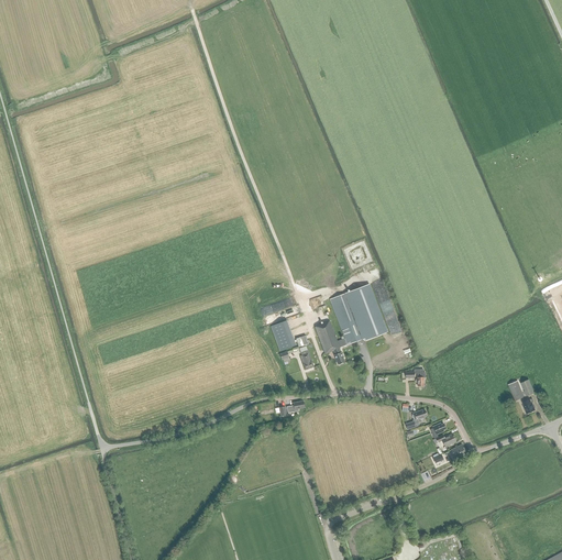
[(329,296),(344,335),(337,338),(328,318),(313,324),(323,351),(332,348),(333,351),(333,352),(337,362),(343,359),(340,349),(339,349),(338,346),(339,344),(363,336),(364,337),(385,329),(367,282),(329,296)]
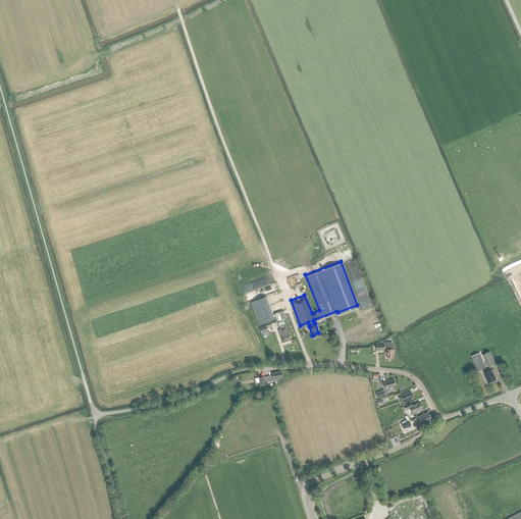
[(271,320),(284,316),(282,307),(268,311),(271,320)]
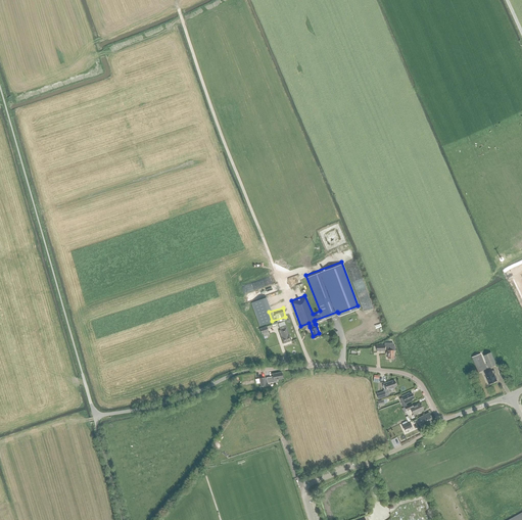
[(280,335),(282,340),(290,338),(288,332),(286,325),(285,322),(280,323),(278,324),(279,327),(278,328),(280,335)]
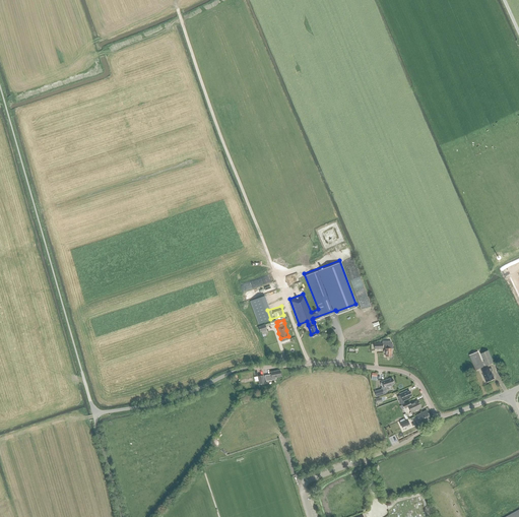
[(264,322),(257,324),(259,329),(260,329),(261,332),(267,330),(264,322)]
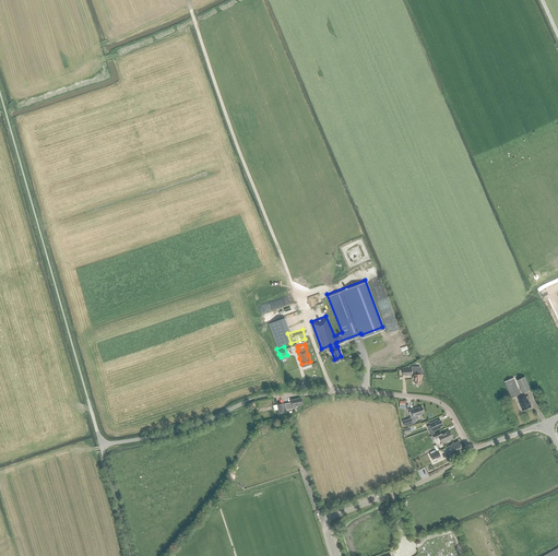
[(410,364),(410,366),(401,366),(401,373),(410,371),(410,368),(413,367),(413,371),(413,377),(414,377),(414,380),(418,380),(418,377),(419,377),(419,371),(422,371),(420,366),(418,366),(418,364),(410,364)]
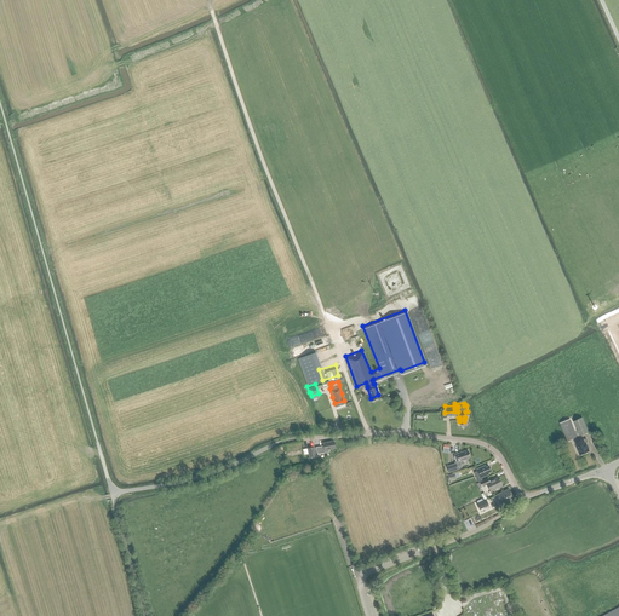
[(578,432),(588,429),(580,414),(572,418),(578,432)]
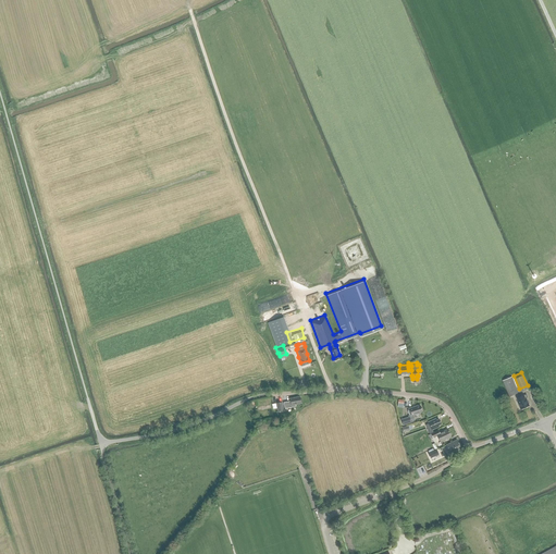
[(508,394),(517,390),(510,373),(502,378),(508,394)]
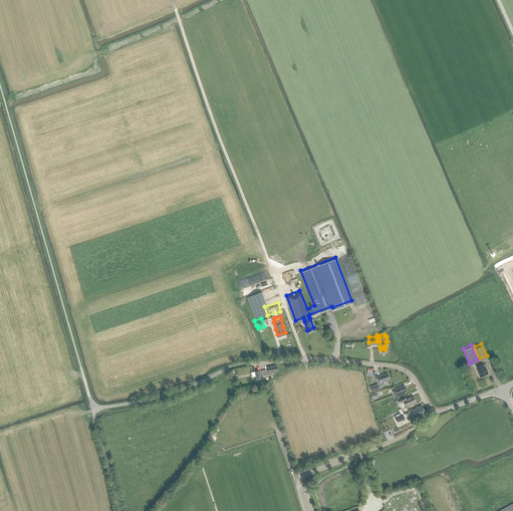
[(483,363),(485,363),(486,363),(485,360),(476,364),(477,367),(480,374),(487,371),(485,367),(486,366),(485,365),(484,364),(483,363)]
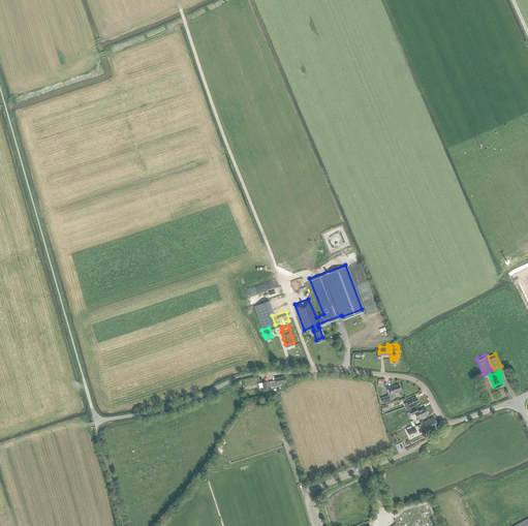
[(283,374),(274,376),(275,378),(271,379),(272,384),(280,382),(279,380),(285,379),(283,374)]
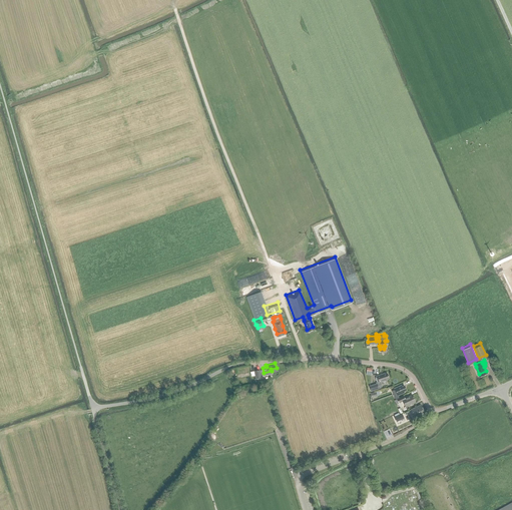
[(384,371),(375,374),(377,381),(376,381),(377,384),(380,382),(379,380),(386,377),(388,376),(386,371),(384,371)]
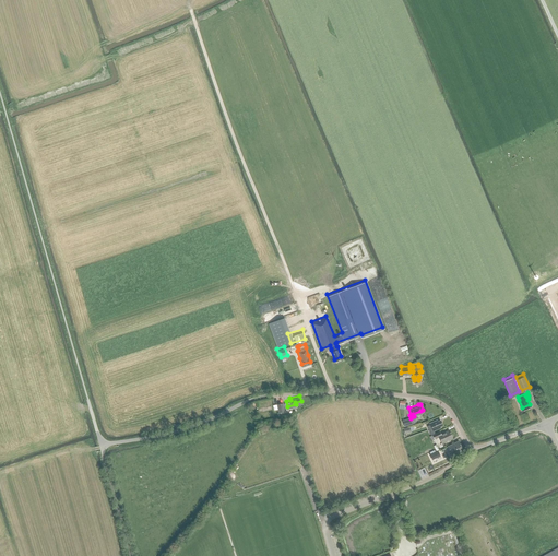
[(429,432),(434,430),(432,428),(439,425),(438,424),(441,423),(439,417),(437,418),(436,417),(428,421),(429,422),(426,424),(429,432)]
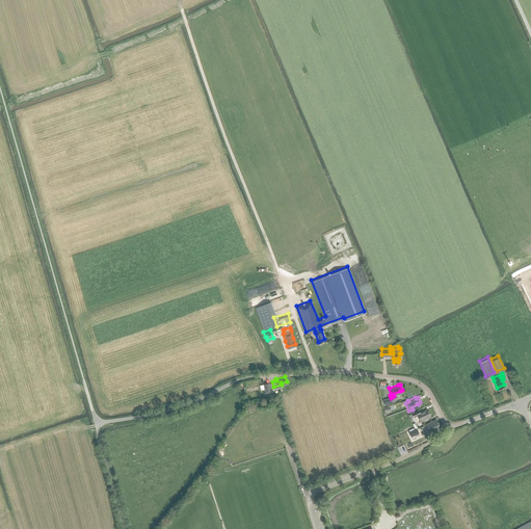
[(413,416),(417,414),(420,419),(429,415),(426,407),(419,411),(418,408),(410,412),(413,416)]
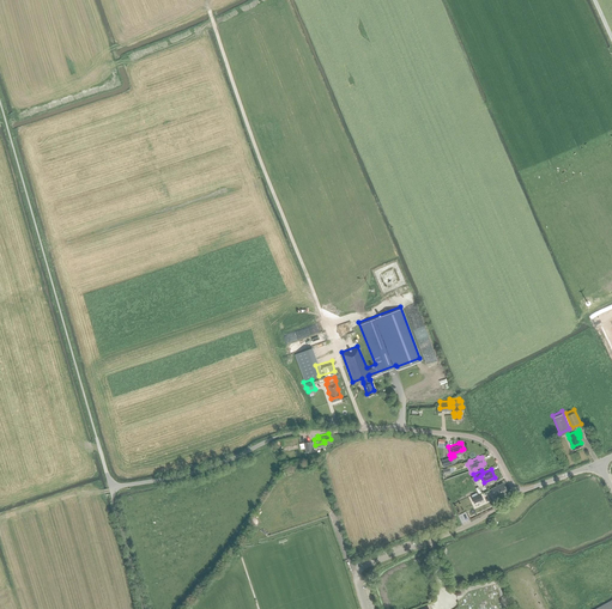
[(490,486),(496,497),(507,492),(502,480),(490,486)]
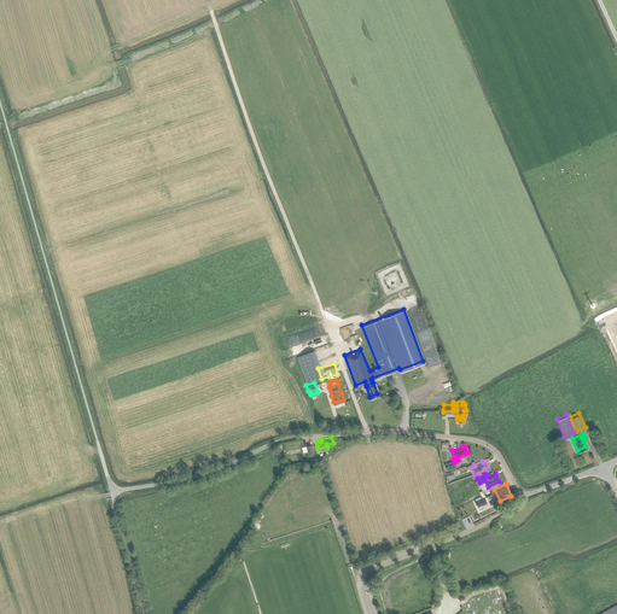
[(485,501),(483,495),(481,496),(479,493),(473,496),(475,498),(473,500),(476,504),(485,501)]
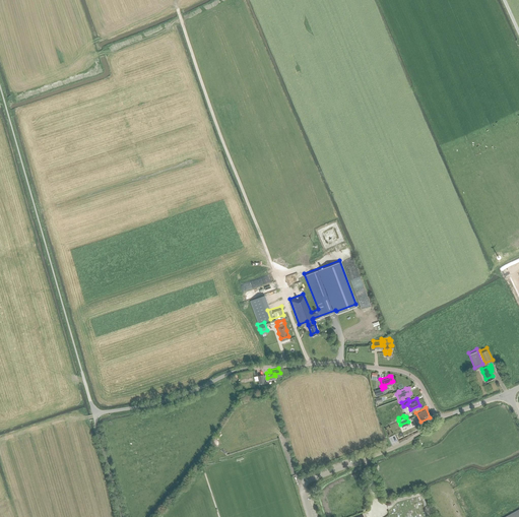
[(518,516),(518,506),(499,516),(518,516)]
